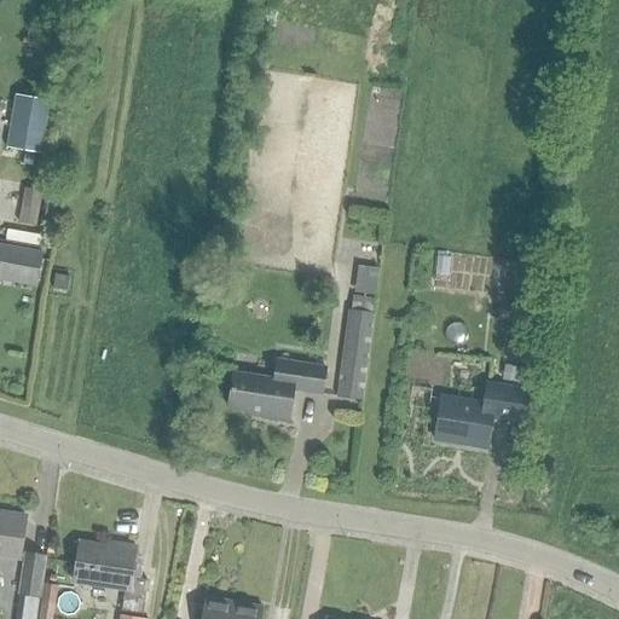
[(15,94),(6,148),(39,154),(48,100),(15,94)]
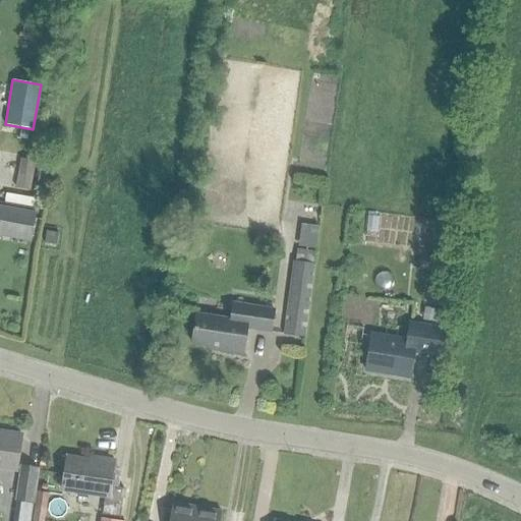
[(20,159),(15,187),(30,190),(35,161),(20,159)]
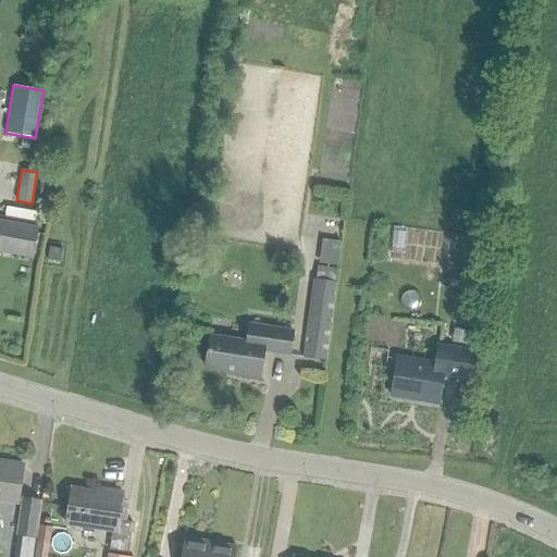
[(38,227),(0,220),(0,251),(33,258),(38,227)]
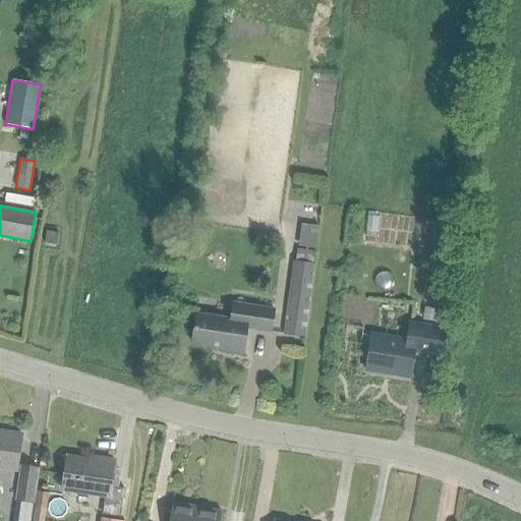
[(44,243),(56,245),(58,233),(46,231),(44,243)]
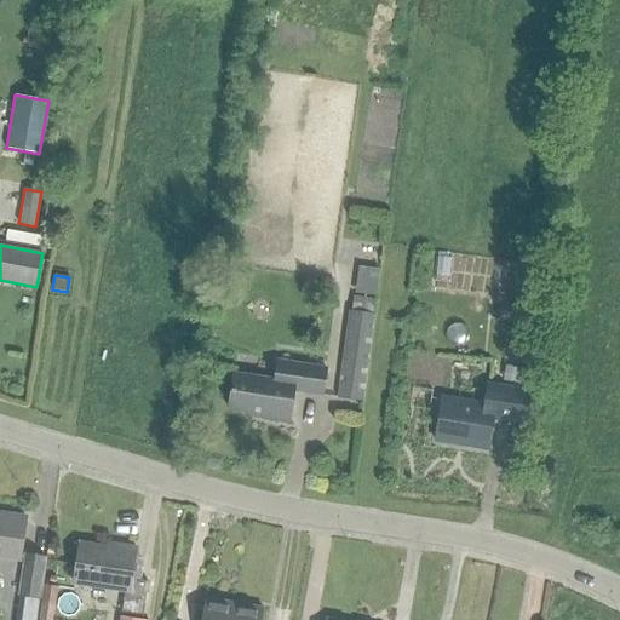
[(337,399),(362,401),(374,314),(348,311),(337,399)]
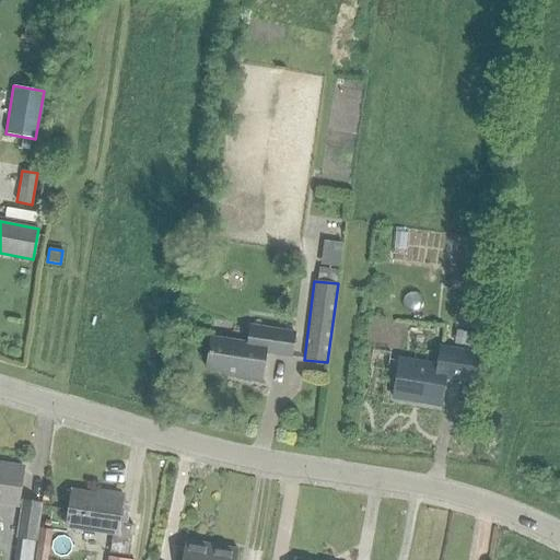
[(235,377),(259,381),(264,352),(290,357),(293,333),(251,326),(247,343),(211,337),(206,370),(235,374),(235,377)]
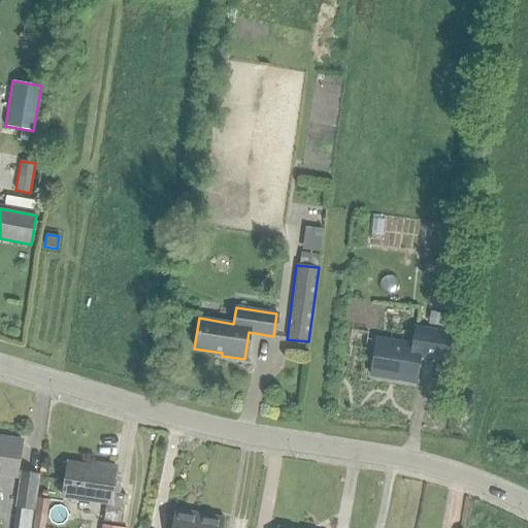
[(452,334),(437,332),(415,328),(411,344),(375,339),(369,375),(415,383),(419,356),(433,358),(447,361),(452,334)]
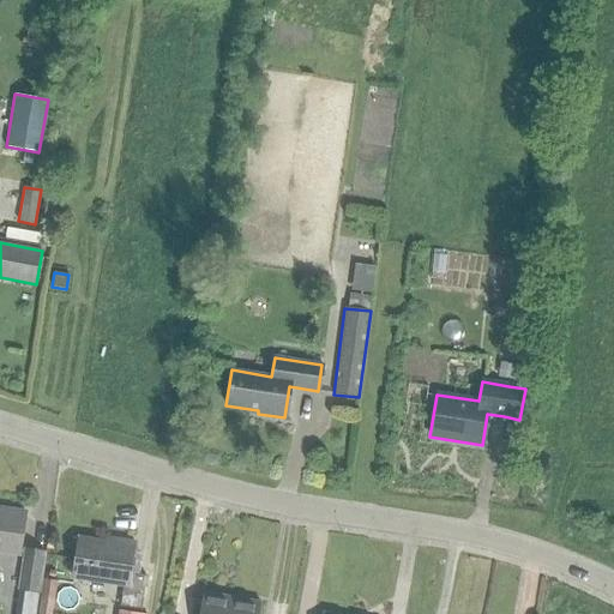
[(0,552),(18,555),(24,512),(5,509),(5,512),(0,511),(0,552)]
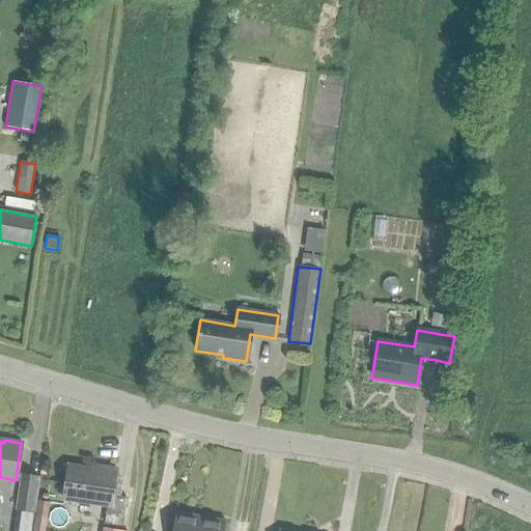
[(104,524),(121,527),(126,498),(112,496),(116,470),(100,467),(100,470),(67,466),(62,500),(106,506),(104,524)]
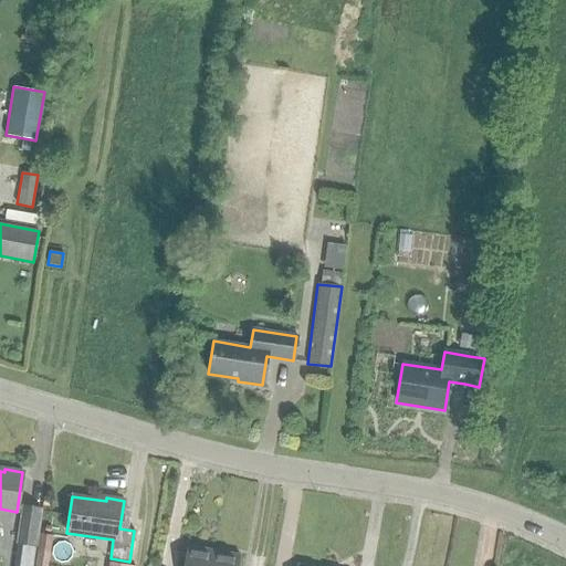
[(17,543),(35,546),(40,510),(22,507),(17,543)]
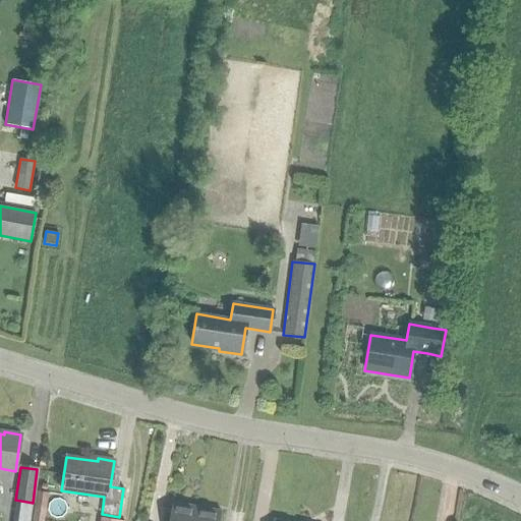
[(31,520),(43,520),(48,493),(36,490),(31,520)]
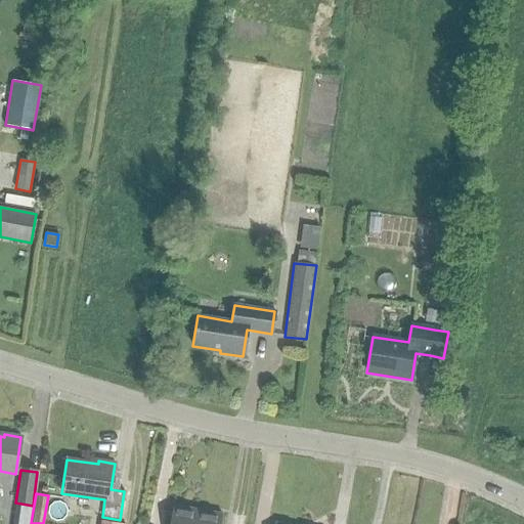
[(194,523),(197,510),(172,506),(169,523),(194,523)]
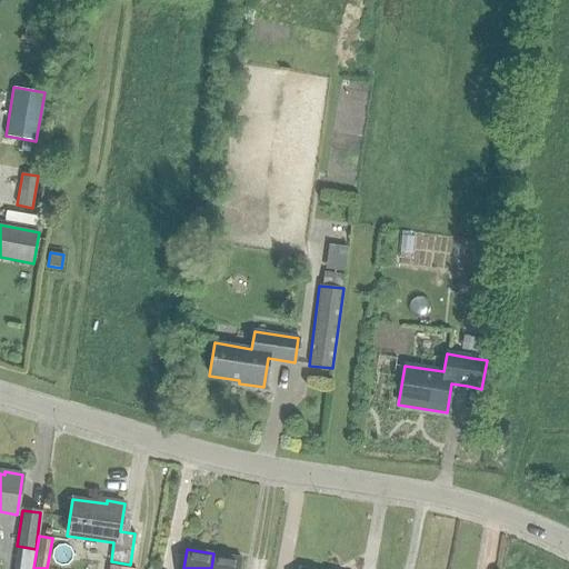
[(31,568),(35,555),(16,552),(13,568),(31,568)]
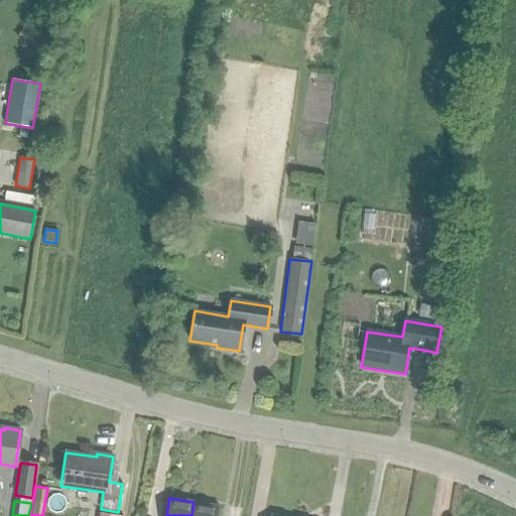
[(191,515),(217,515),(219,507),(194,502),(191,515)]
